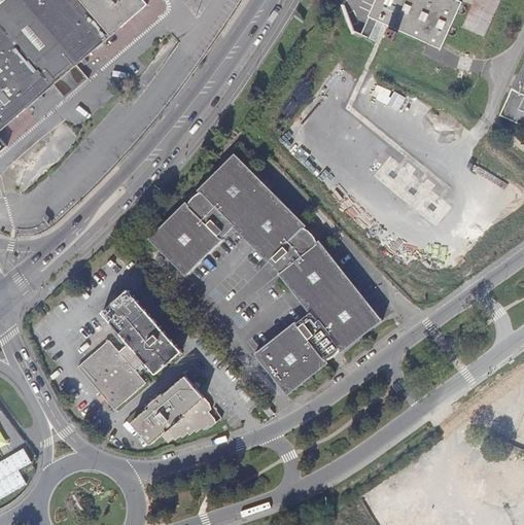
[(0,148),(6,143),(0,136),(0,128),(53,83),(63,96),(86,75),(75,63),(145,3),(143,0),(0,0),(0,148)]
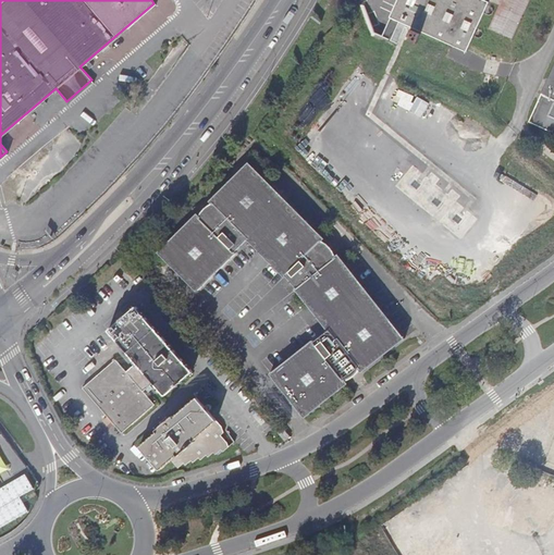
[(395,0),(389,15),(464,50),(485,0),(395,0)]
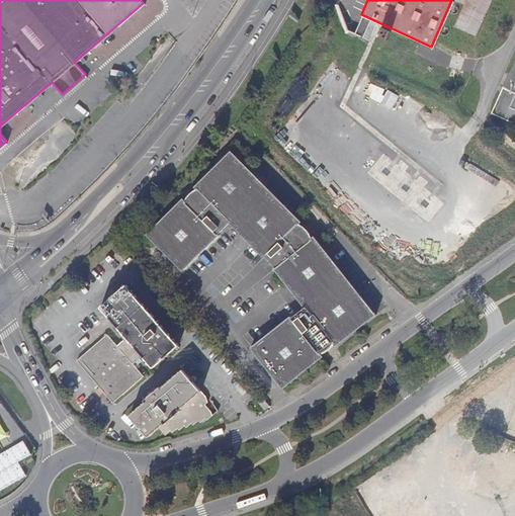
[(381,26),(378,33),(384,36),(389,29),(381,26)]
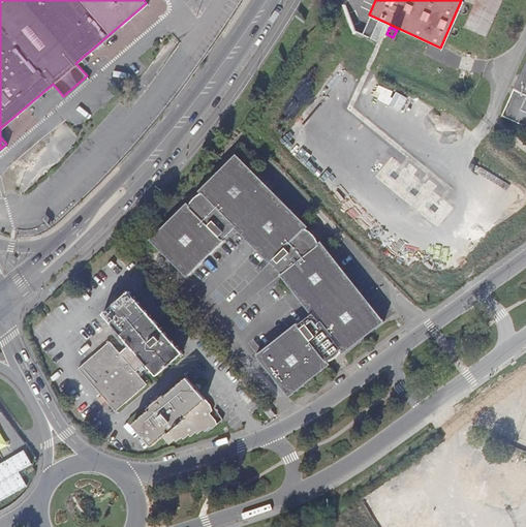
[(525,93),(520,107),(525,110),(525,56),(513,87),(525,93)]
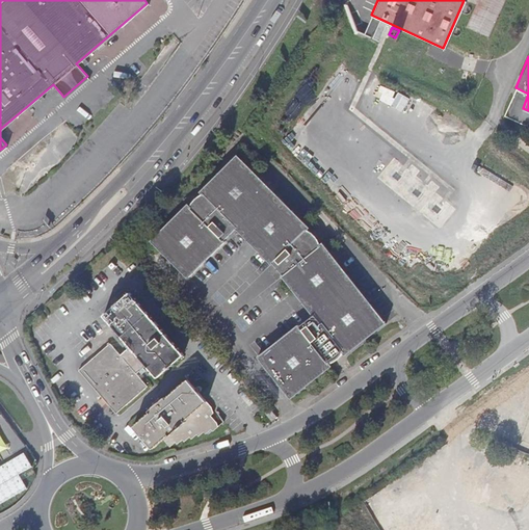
[(149,240),(184,275),(185,276),(186,275),(200,262),(199,261),(206,254),(207,255),(223,240),(221,238),(225,235),(233,228),(249,244),(267,262),(269,260),(278,269),(275,270),(309,314),(256,355),(288,397),(300,388),(329,365),(327,362),(331,362),(335,359),(339,354),(340,352),(342,354),(385,321),(358,288),(326,248),(313,231),(291,210),(271,190),(247,165),(237,155),(235,154),(149,240)]
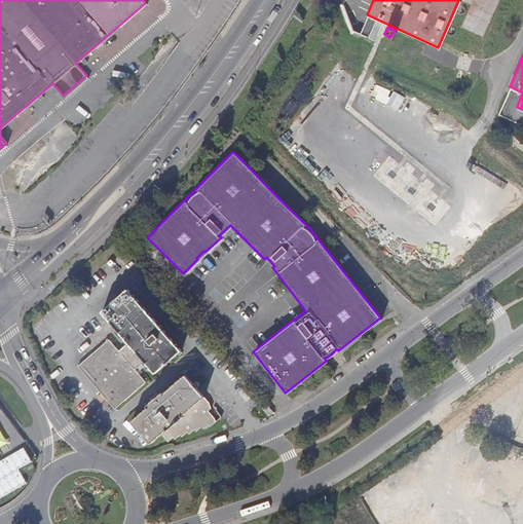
[(126,289),(101,311),(105,316),(125,340),(120,344),(117,347),(115,348),(107,339),(94,351),(76,366),(112,408),(144,381),(133,369),(135,367),(141,362),(142,361),(153,373),(180,350),(126,289)]
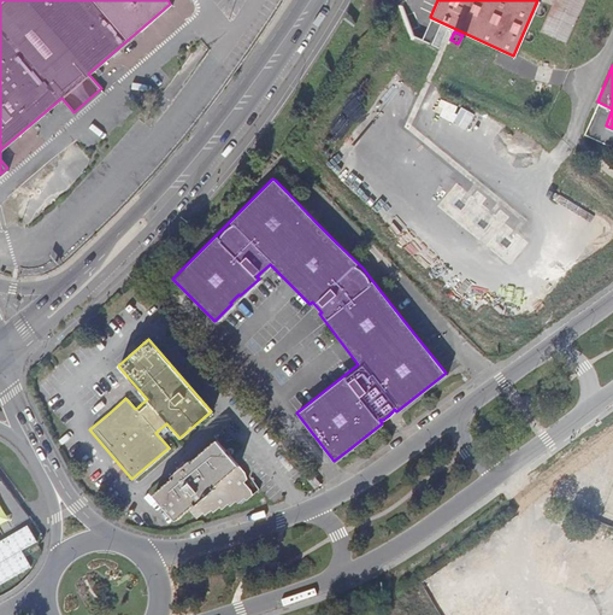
[(171,479),(152,496),(170,516),(174,520),(187,509),(194,517),(200,513),(202,515),(208,509),(211,513),(217,508),(219,509),(225,504),(228,507),(234,501),(236,504),(242,497),(245,499),(252,493),(249,490),(243,482),(247,479),(243,473),(237,466),(216,440),(190,462),(188,460),(178,468),(169,476),(171,479)]
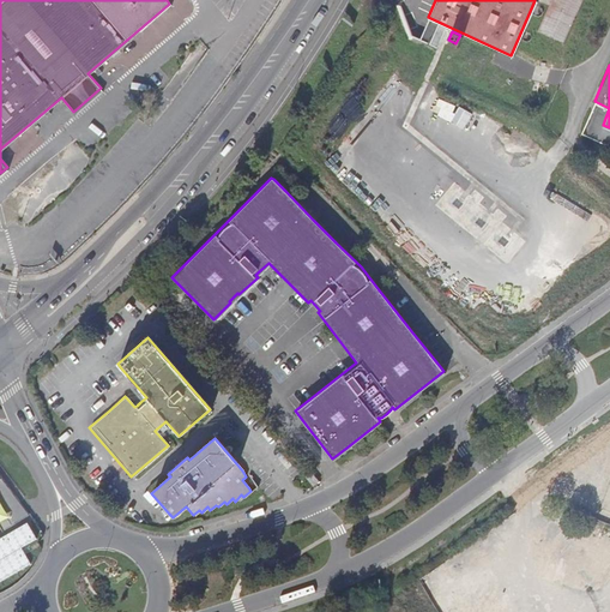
[(301,474),(310,485),(316,480),(307,468),(301,474)]
